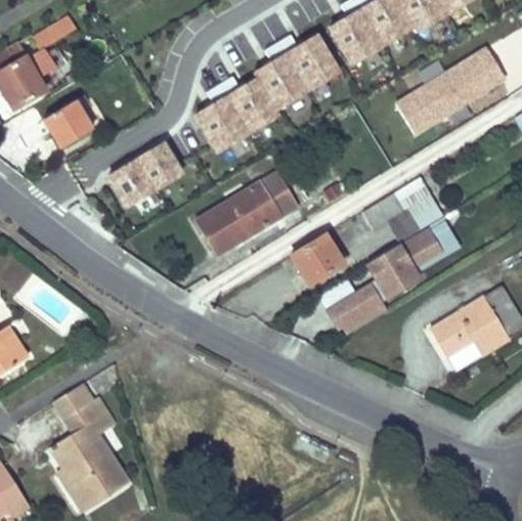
[(375,0),(361,8),(387,50),(419,31),(399,0),(375,0)]
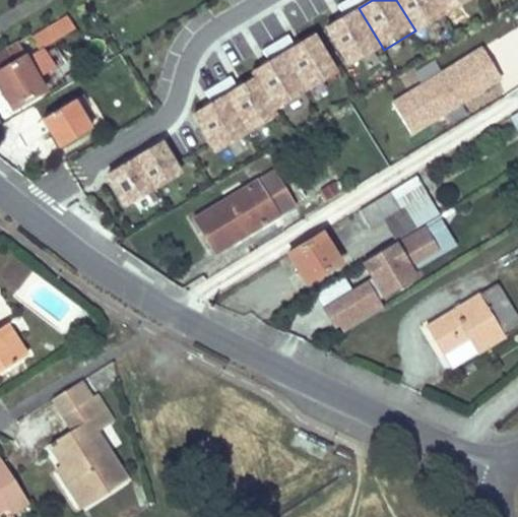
[(418,36),(449,17),(438,0),(396,0),(415,30),(418,36)]
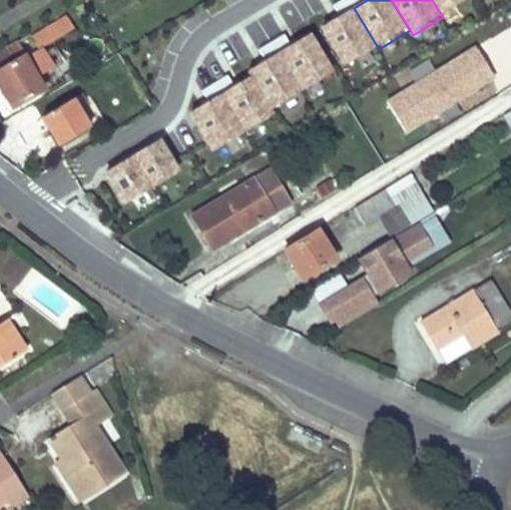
[(432,0),(443,17),(470,0),(432,0)]
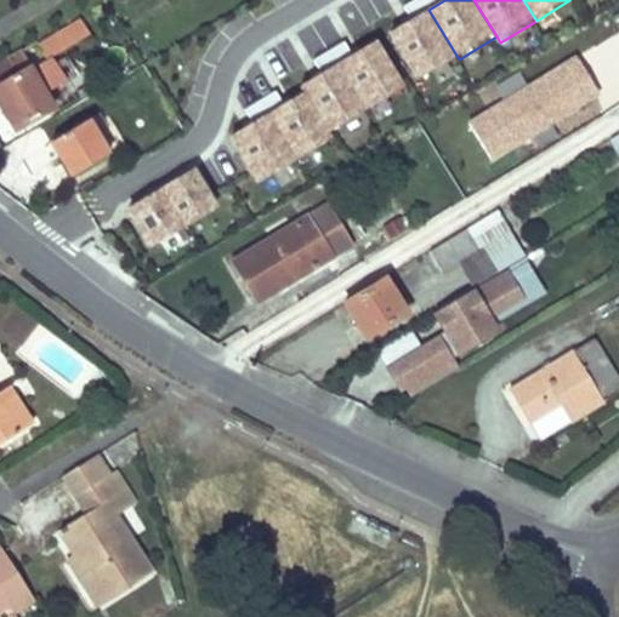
[(424,81),(459,60),(429,10),(393,32),(424,81)]
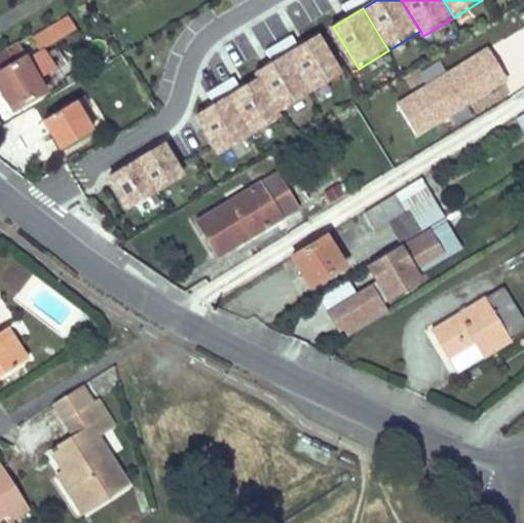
[(69,14),(32,37),(39,49),(76,27),(69,14)]
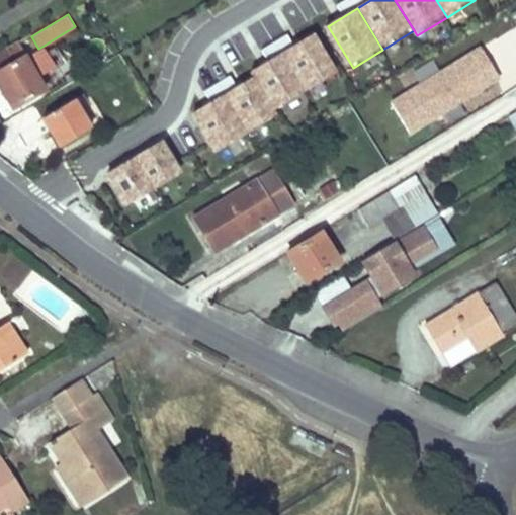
[(314,35),(284,54),(308,93),(339,75),(314,35)]
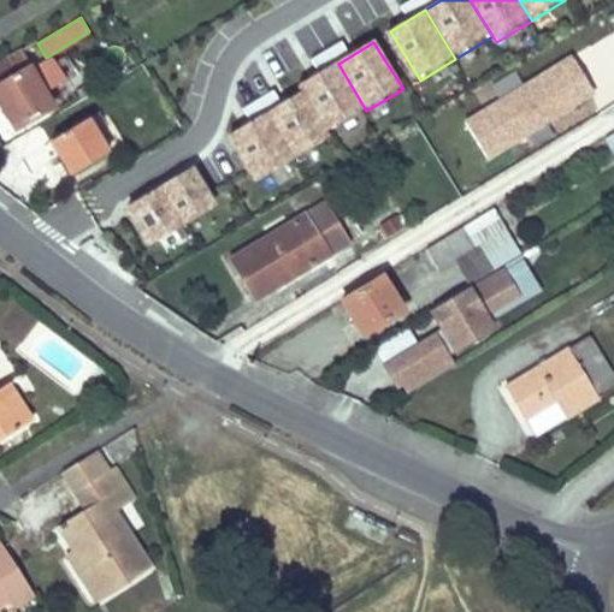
[(574,55),(468,119),(491,158),(597,94),(574,55)]
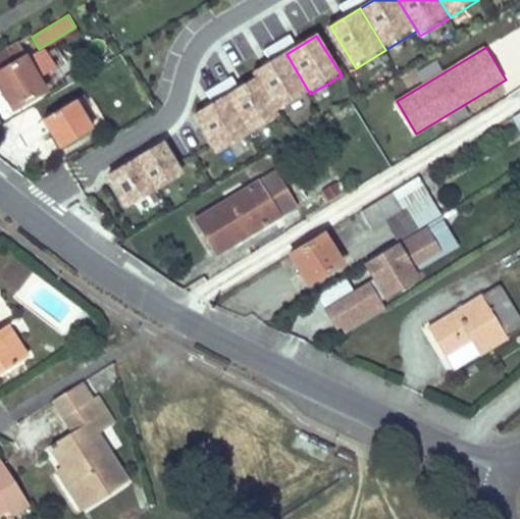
[(32,67),(29,60),(27,56),(0,70),(0,85),(13,107),(46,89),(37,74),(53,64),(45,51),(33,57),(36,64),(32,67)]
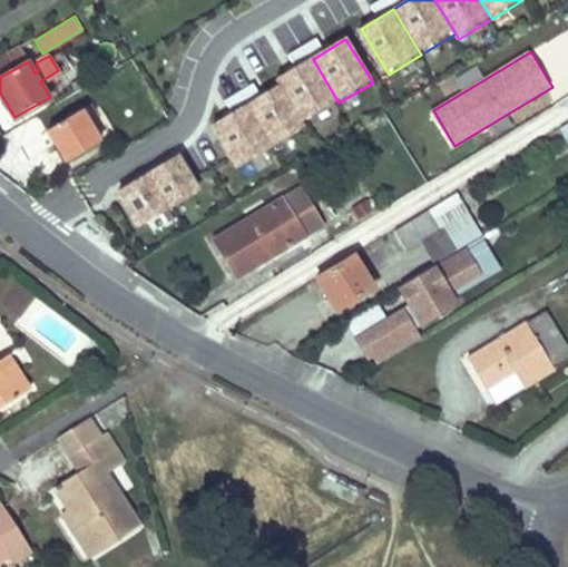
[(307,123),(339,103),(313,59),(281,79),(284,86),(304,117),(307,123)]
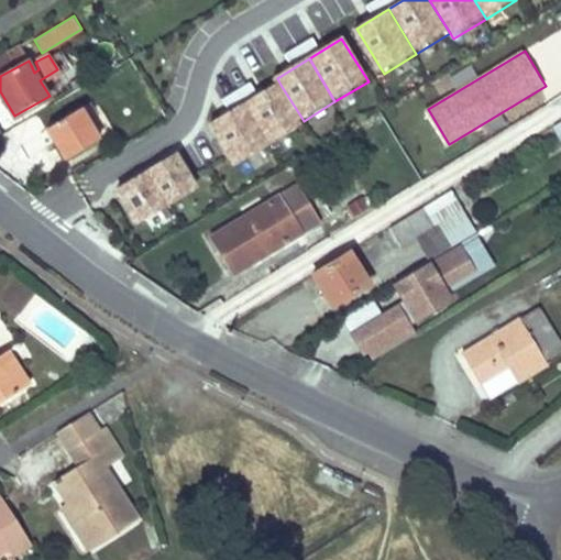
[(281,85),(248,105),(273,147),(307,128),(304,121),(300,116),(281,85)]
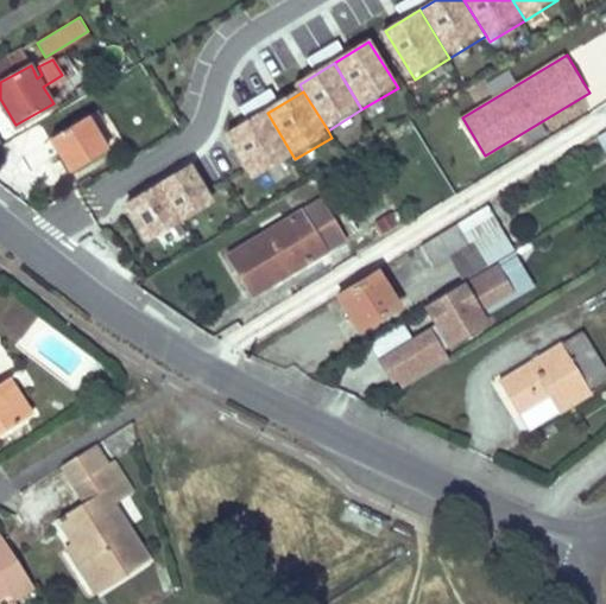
[(99,108),(86,115),(106,148),(119,141),(99,108)]
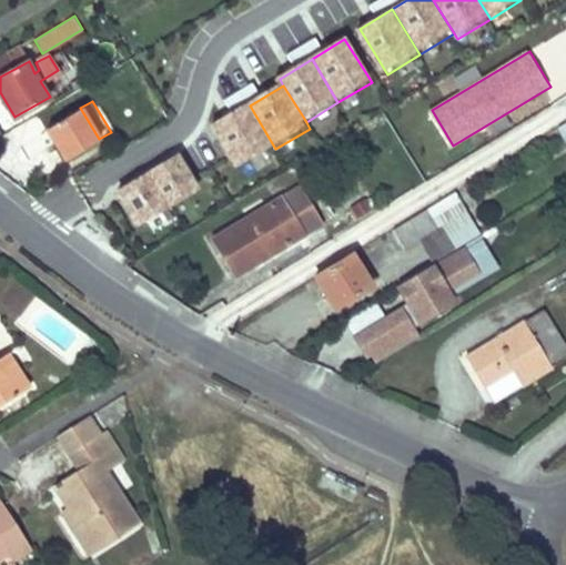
[(243,169),(275,149),(250,106),(216,125),(243,169)]
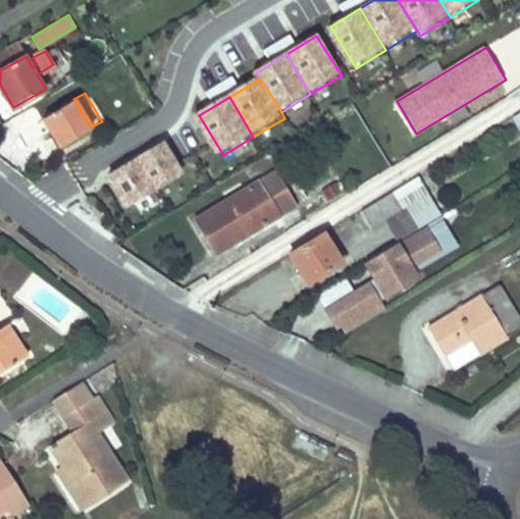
[(91,127),(73,99),(45,116),(62,145),(91,127)]
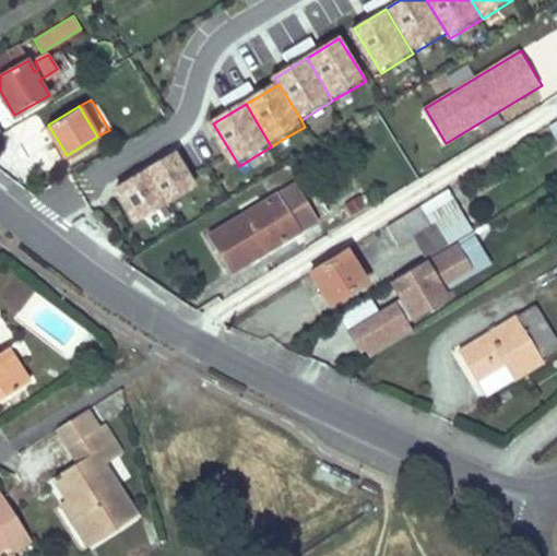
[(172,152),(145,166),(166,203),(192,189),(172,152)]
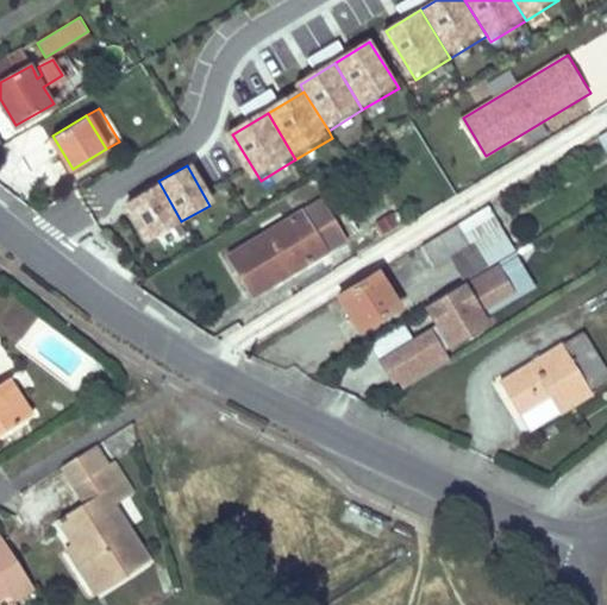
[(151,238),(181,221),(158,181),(129,197),(151,238)]
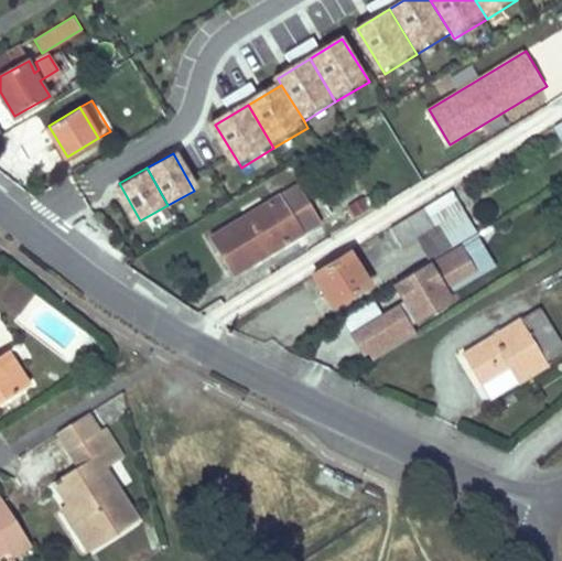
[(213,234),(231,266),(265,246),(267,251),(320,220),(298,183),(213,234)]
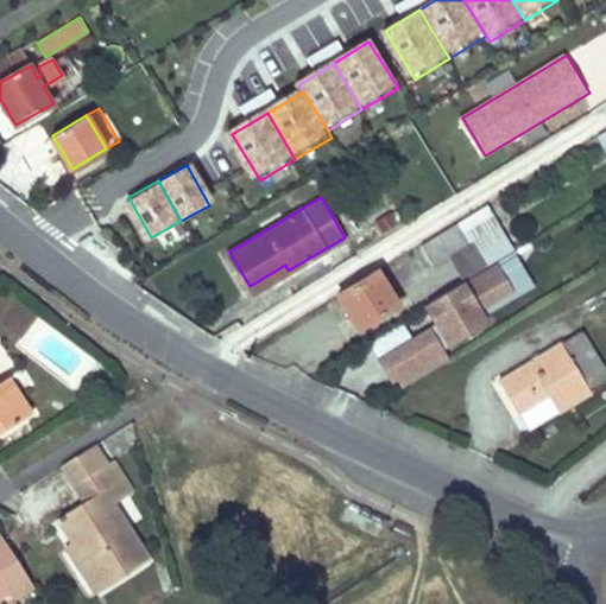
[(486,202),(420,241),(431,262),(448,253),(498,222),(486,202)]
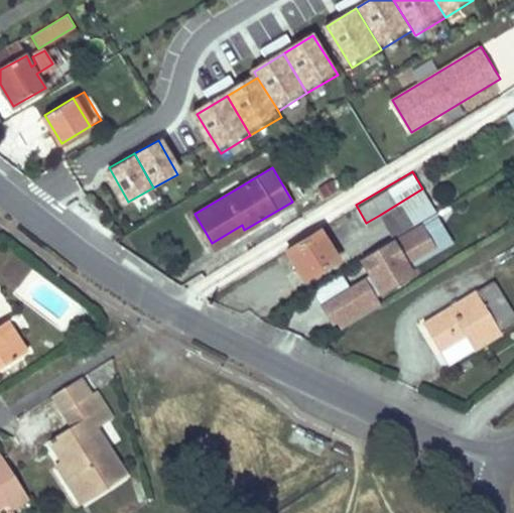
[(422,188),(380,215),(393,236),(435,210),(422,188)]
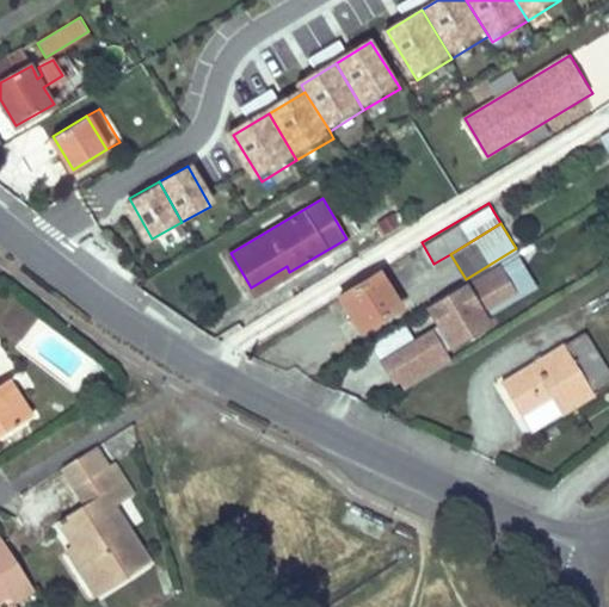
[(522,265),(543,302),(579,280),(558,243),(522,265)]
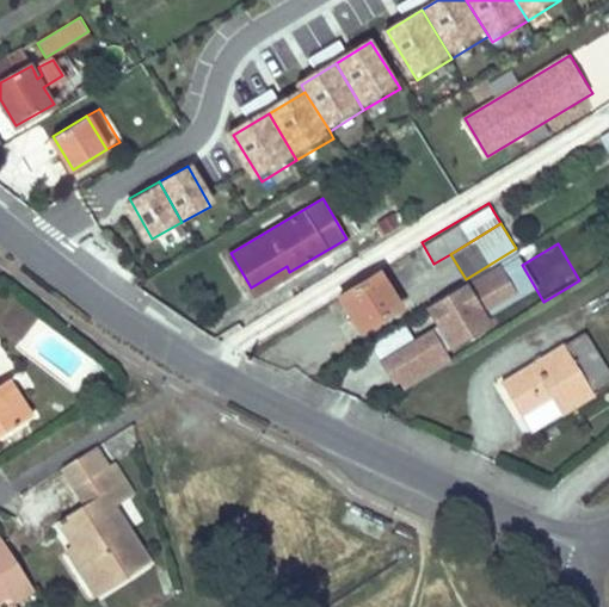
[(287,266),(251,287),(253,292),(289,272),(287,266)]
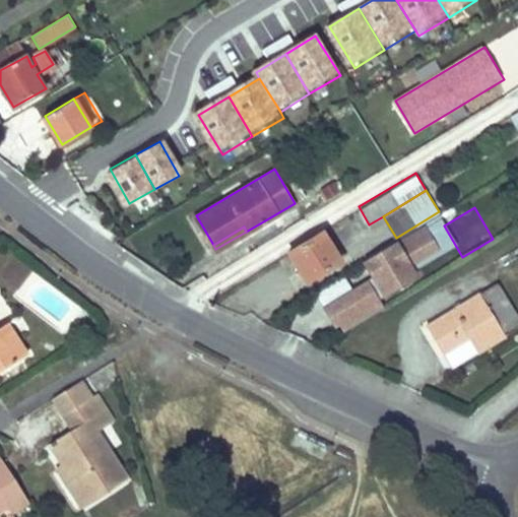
[(394,241),(363,260),(382,293),(413,273),(407,263),(435,246),(423,228),(395,244),(394,241)]
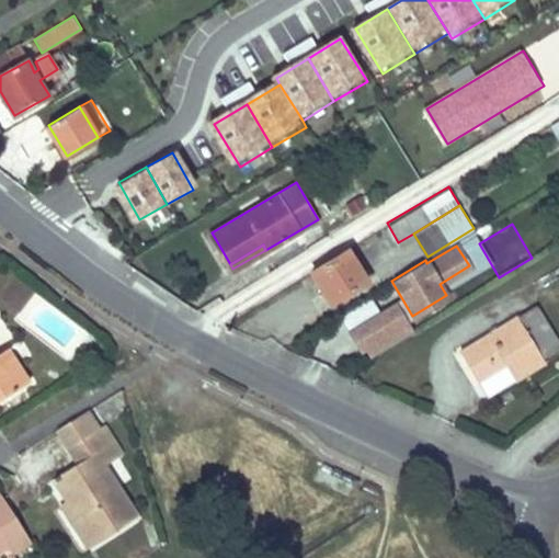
[(340,252),(311,271),(330,302),(366,280),(348,248),(340,252)]
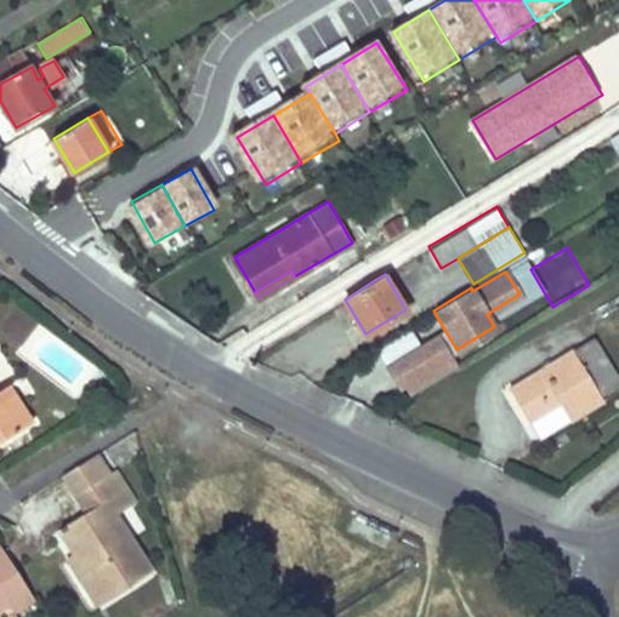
[(618,373),(596,335),(510,387),(538,435),(618,387),(618,373)]
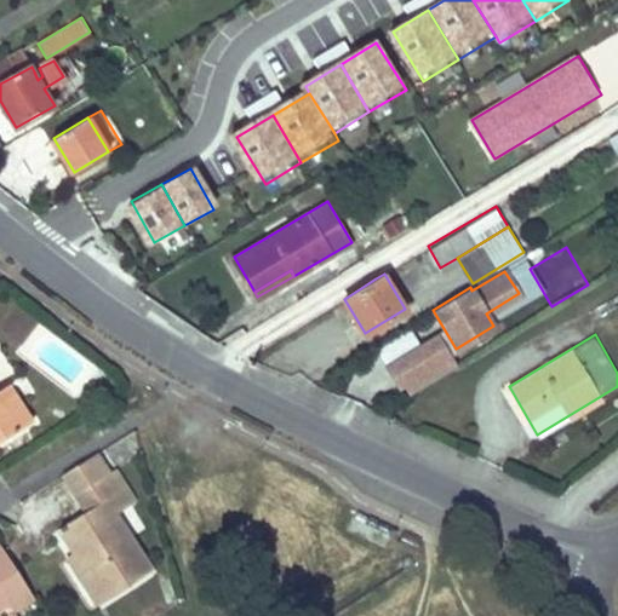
[(447,338),(388,357),(400,393),(459,373),(447,338)]
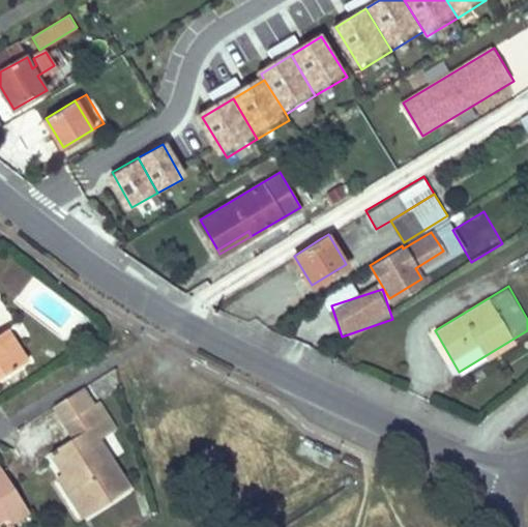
[(0,376),(27,359),(6,327),(1,331),(0,331),(0,376)]
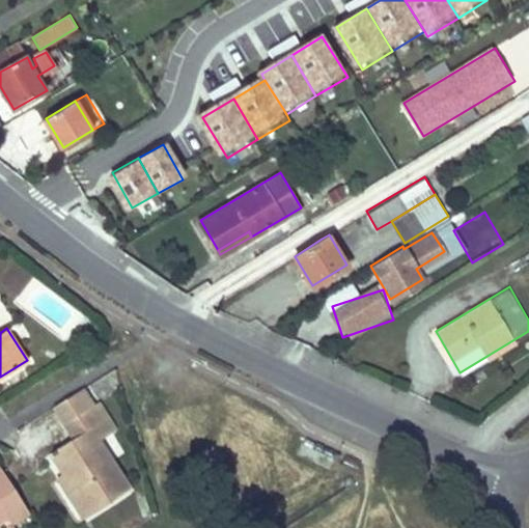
[(83,387),(55,406),(75,438),(80,445),(58,461),(91,512),(130,487),(98,437),(110,428),(94,405),(83,387)]
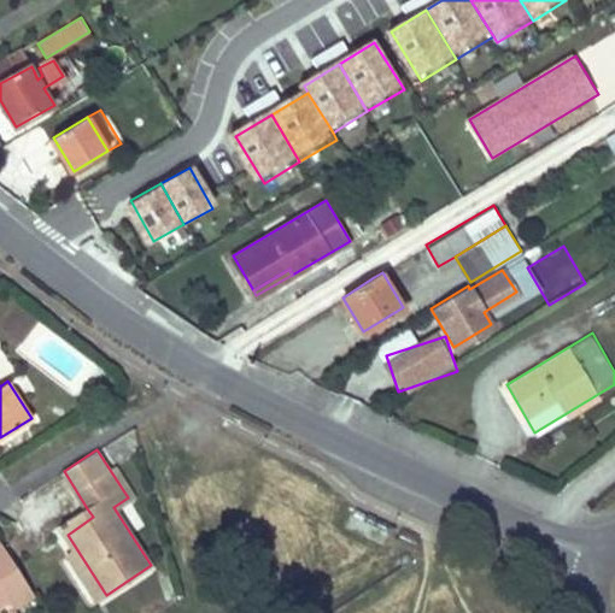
[(117,465),(110,470),(128,497),(134,493),(117,465)]
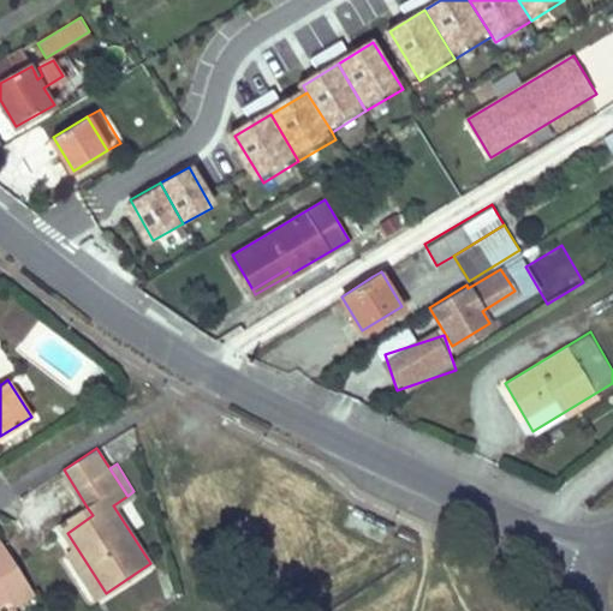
[(87,507),(60,523),(67,533),(93,515),(87,507)]
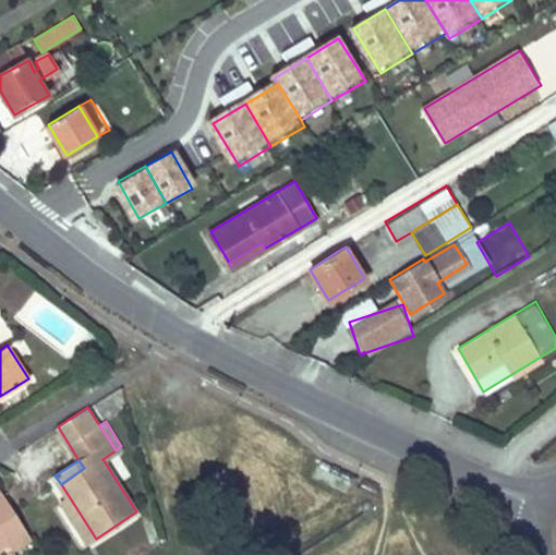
[(96,539),(61,484),(55,487),(91,542),(96,539)]
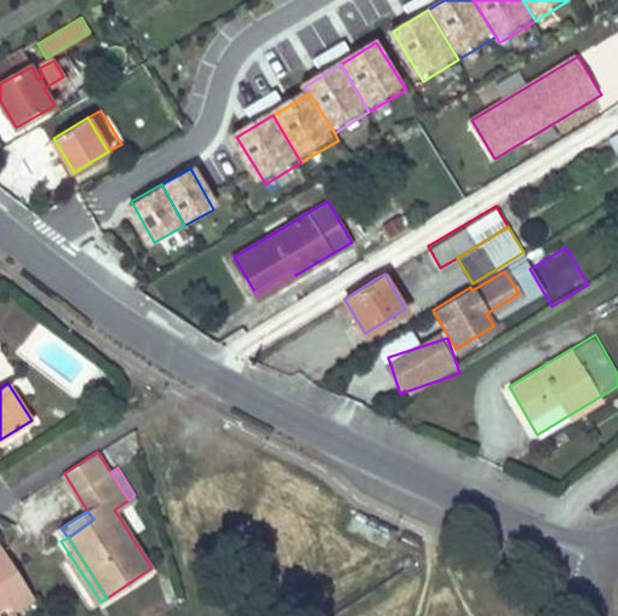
[(0,605),(9,600),(13,609),(34,596),(0,542),(0,605)]
